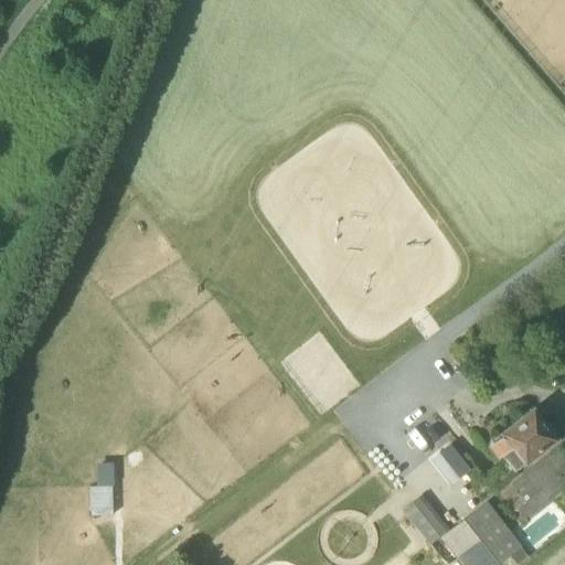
[(514,470),(537,452),(554,439),(533,412),(515,426),(489,447),(498,459),(503,455),(514,470)]
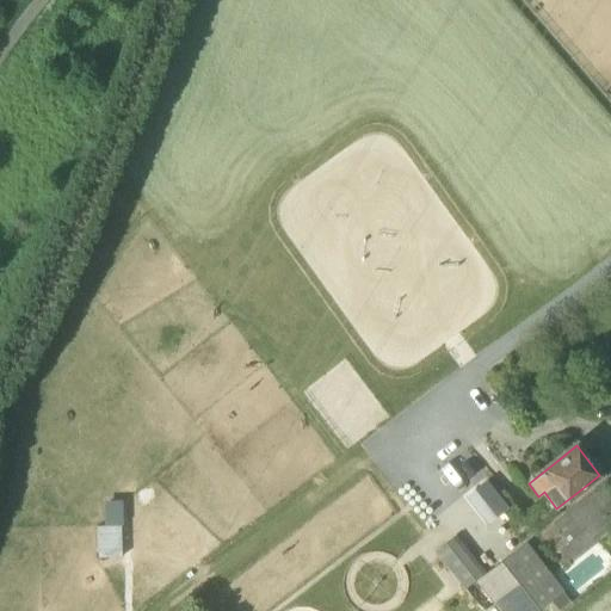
[(486,480),(475,488),(497,516),(507,507),(486,480)]
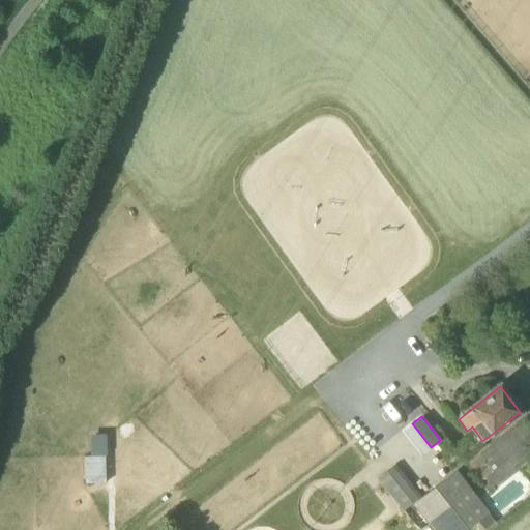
[(80,481),(100,481),(101,453),(80,453),(80,481)]
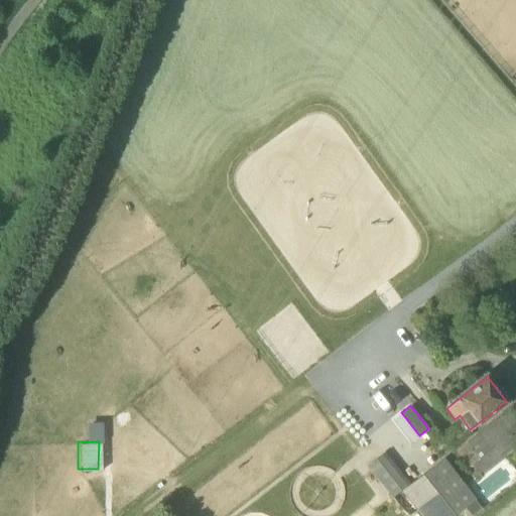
[(367,466),(392,498),(407,486),(382,455),(367,466)]
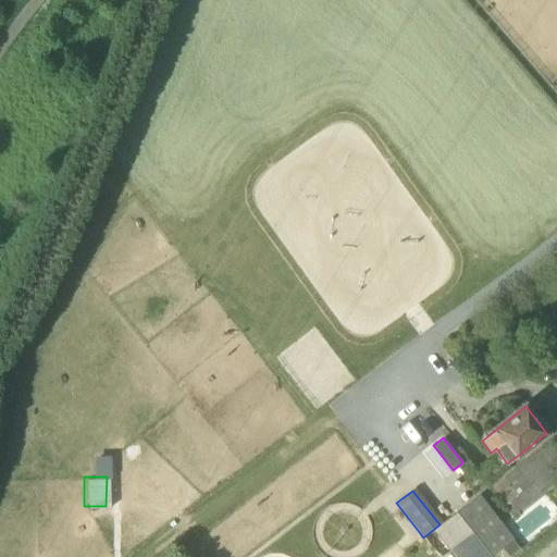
[(456,556),(490,556),(503,547),(509,556),(510,556),(521,549),(514,539),(479,494),(434,530),(456,556)]
